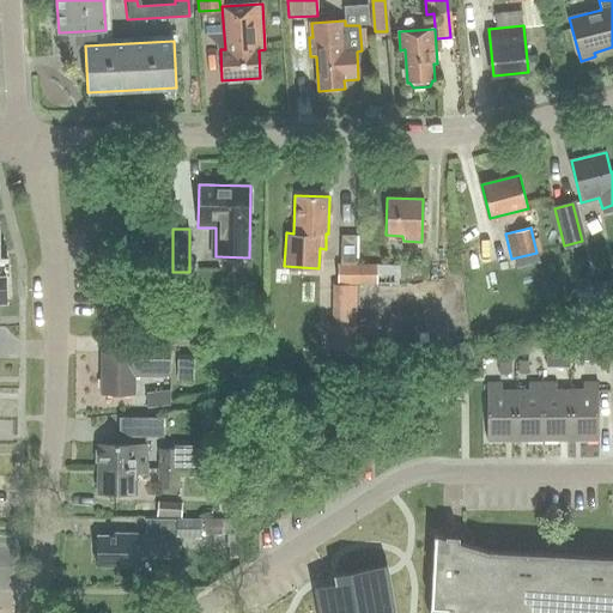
[(338,284),(346,284),(356,284),(357,263),(338,263),(338,284)]
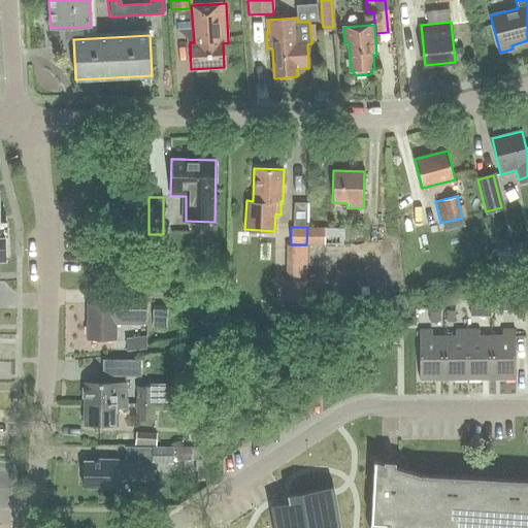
[(324,244),(324,227),(307,227),(306,244),(324,244)]
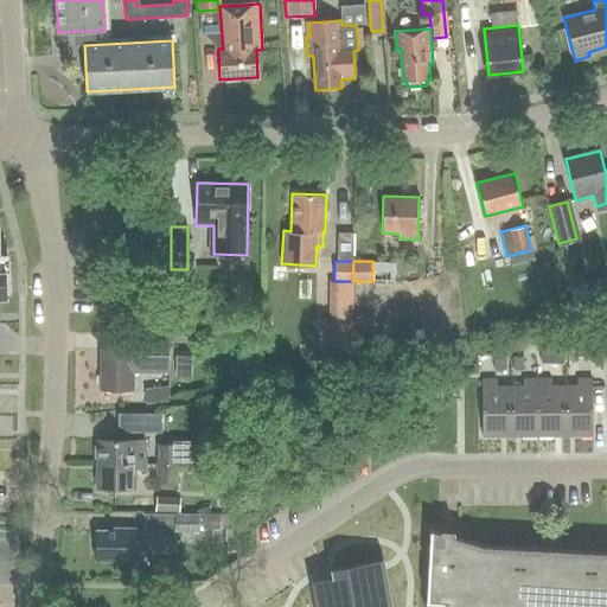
[(372,281),(394,281),(394,262),(372,261),(372,281)]
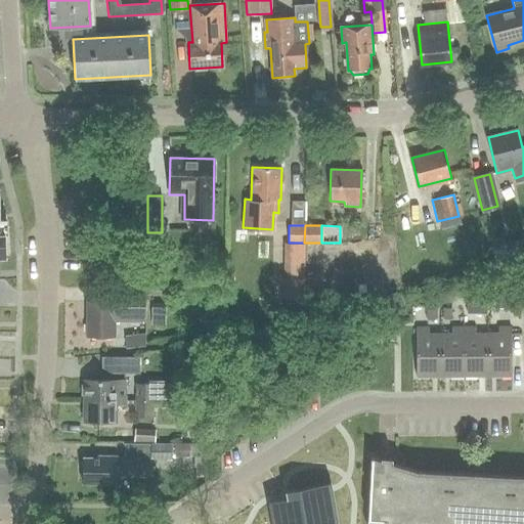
[(285,245),(284,300),(304,300),(305,245),(285,245)]
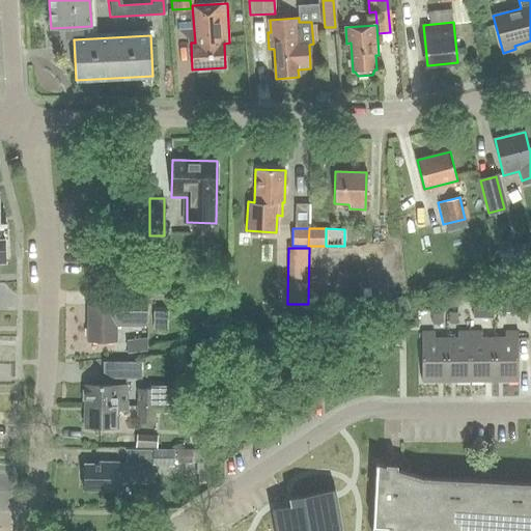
[(147,327),(147,308),(148,297),(115,297),(115,307),(88,306),(87,340),(115,341),(115,326),(147,327)]
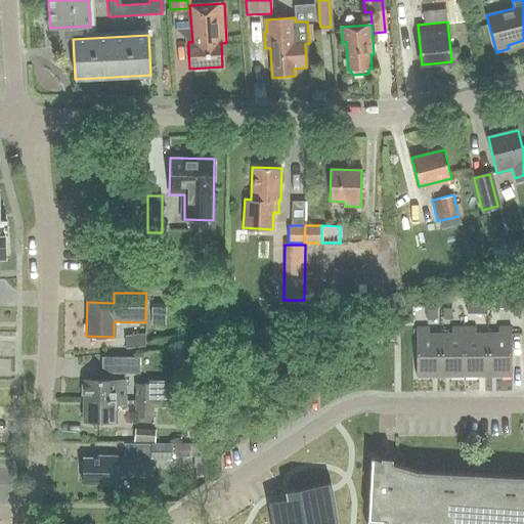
[(165,316),(165,303),(151,303),(151,316),(165,316)]
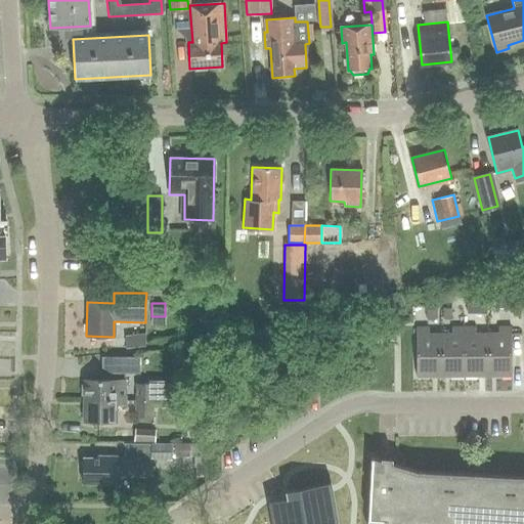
[(487,334),(488,376),(512,376),(512,326),(499,326),(499,334),(487,334)]
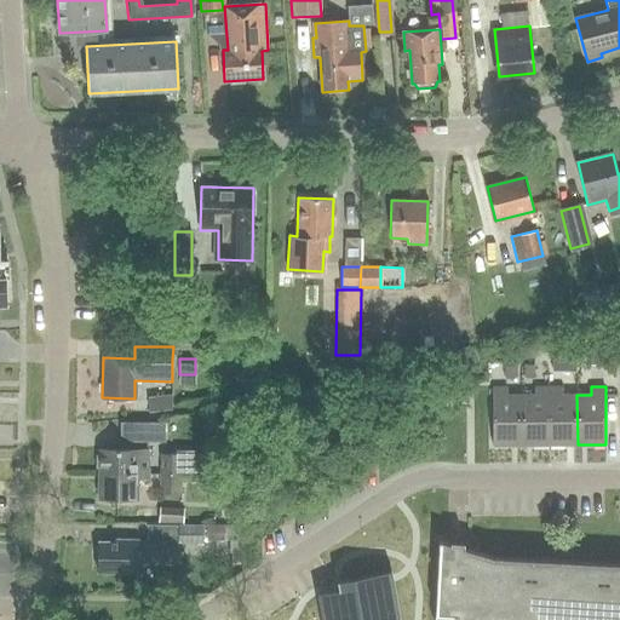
[(522,446),(522,395),(507,396),(507,388),(493,388),(493,446),(522,446)]
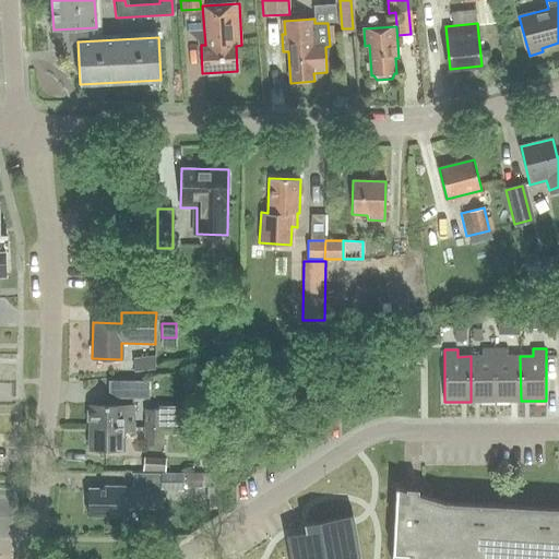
[(471,402),(496,401),(495,349),(483,349),(483,356),(471,356),(471,402)]
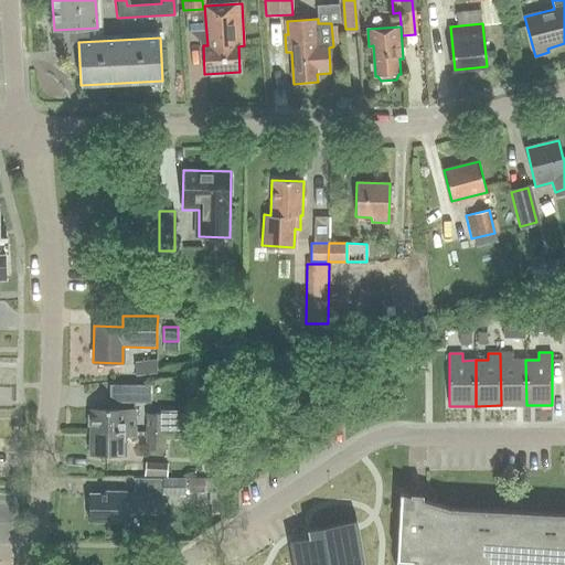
[(526,405),(525,360),(513,360),(513,353),(500,353),(501,405),(526,405)]
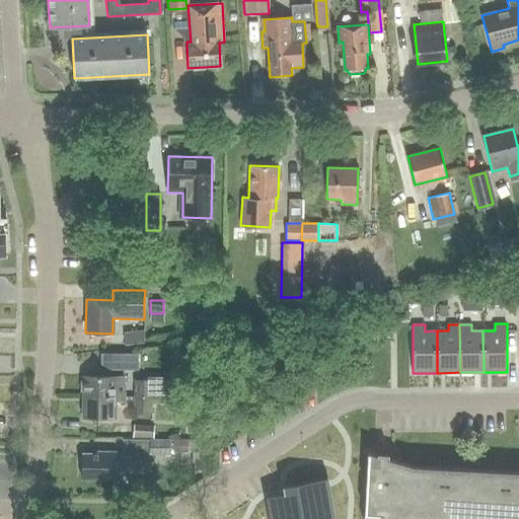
[(83,396),(124,397),(124,392),(124,377),(83,377),(83,396)]
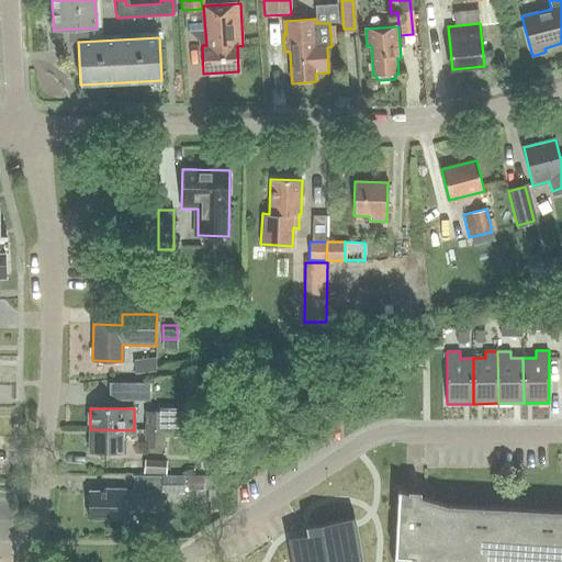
[(165,428),(165,413),(146,412),(146,428),(165,428)]
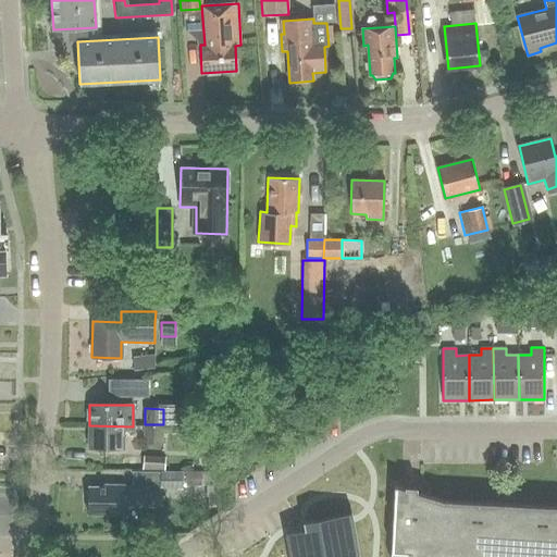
[(162,445),(163,424),(145,424),(144,445),(162,445)]
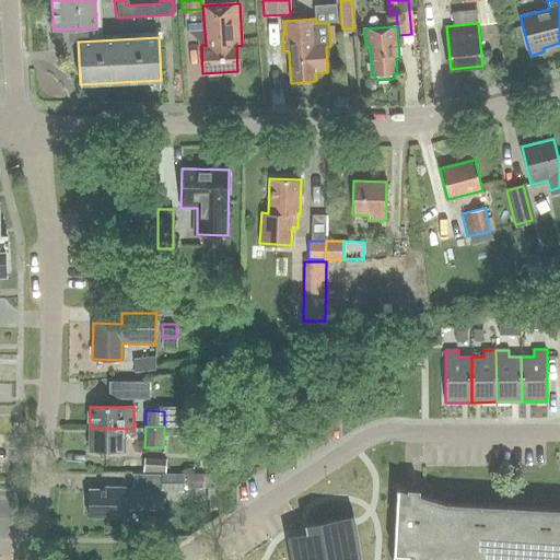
[(133,433),(133,429),(90,428),(90,450),(123,450),(124,433),(133,433)]
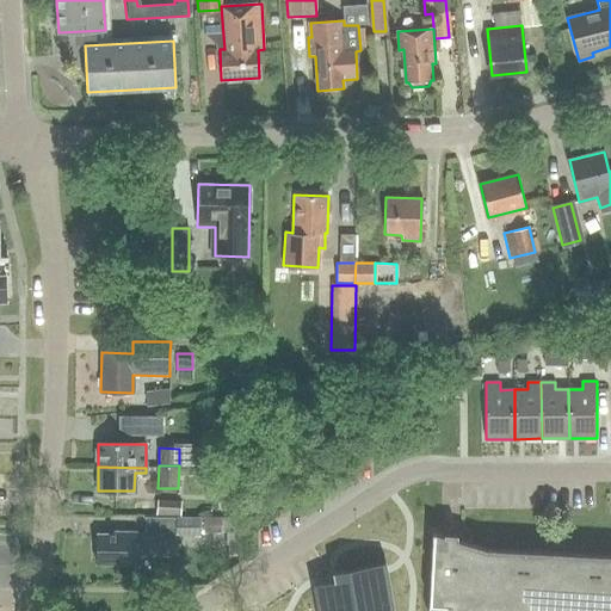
[(179,500),(154,500),(154,516),(178,516),(179,500)]
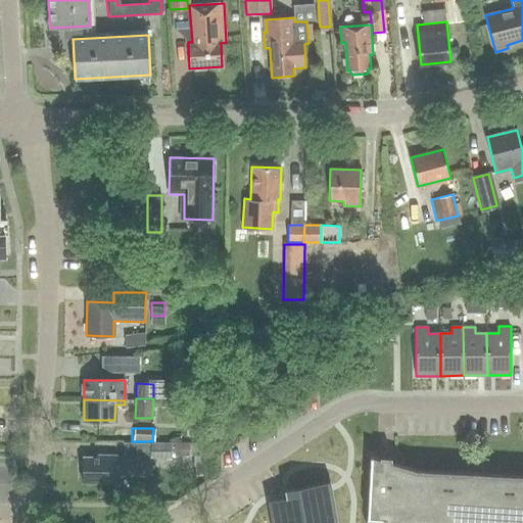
[(149,442),(149,458),(169,458),(169,442),(149,442)]
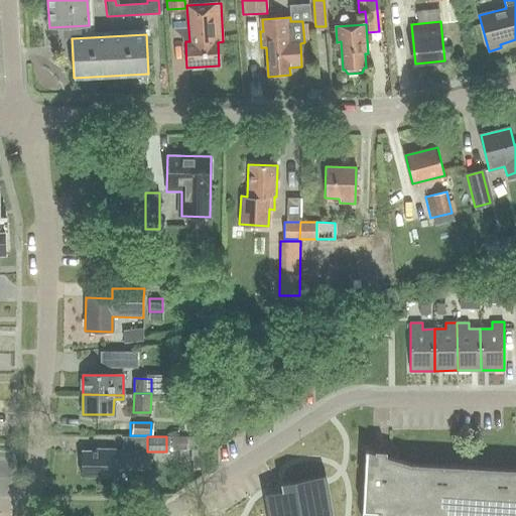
[(184,436),(170,436),(170,449),(184,449),(184,436)]
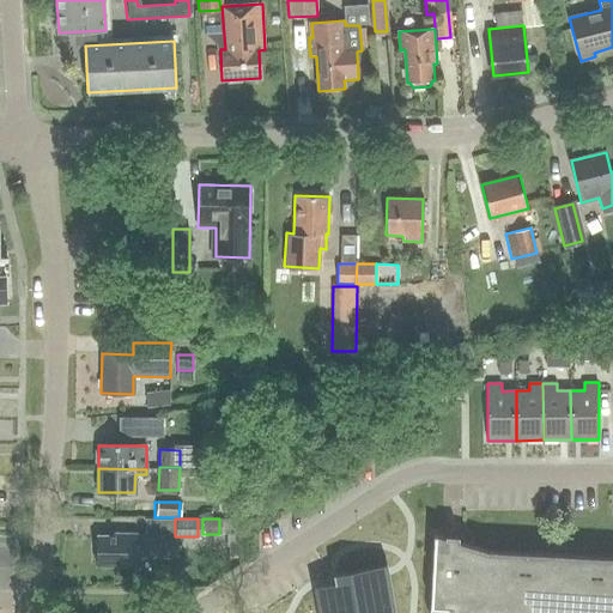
[(174,539),(157,538),(135,538),(135,535),(114,534),(114,538),(97,536),(97,565),(135,566),(135,556),(174,556),(174,539)]
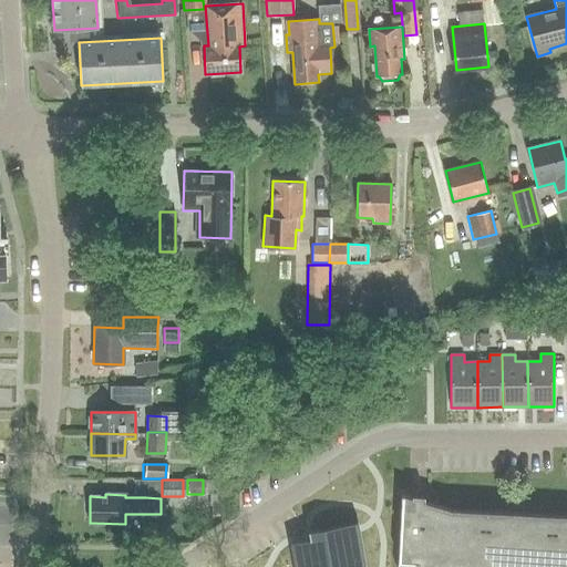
[(403,497),(403,507),(400,566),(566,566),(566,516),(453,511),(419,500),(402,495),(402,496),(403,497)]
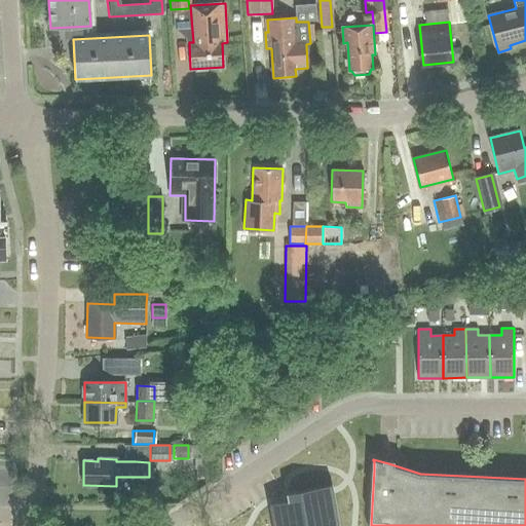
[(337,525),(331,491),(330,485),(287,493),(288,495),(293,494),(294,499),(268,504),(271,525),(337,525)]
